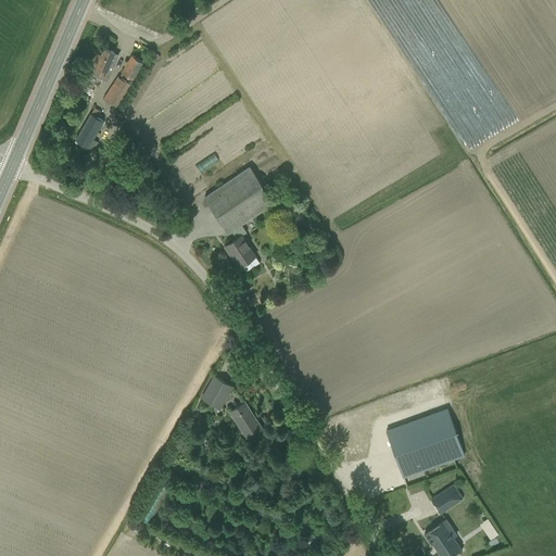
[(97,71),(95,76),(108,81),(118,55),(114,53),(114,52),(104,48),(101,54),(99,53),(95,62),(98,63),(95,70),(97,71)]
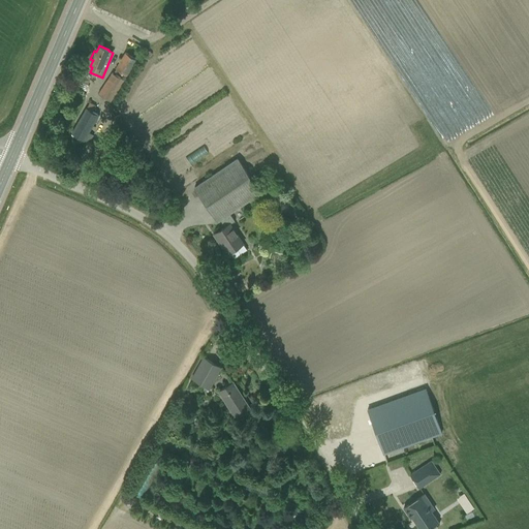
[(98,94),(111,101),(136,60),(125,53),(115,69),(118,70),(115,74),(112,72),(98,94)]
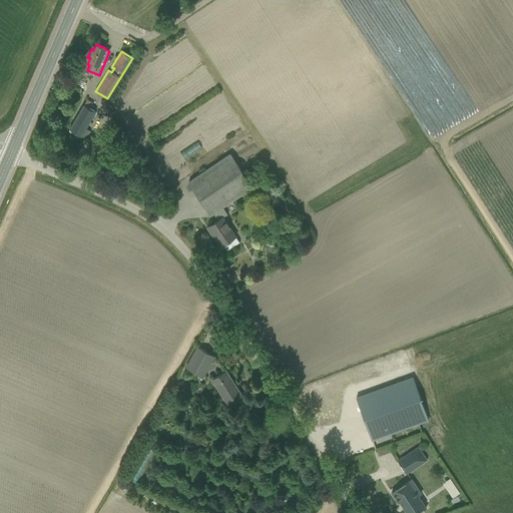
[(87,100),(69,129),(81,136),(85,128),(95,111),(89,108),(92,103),(87,100)]
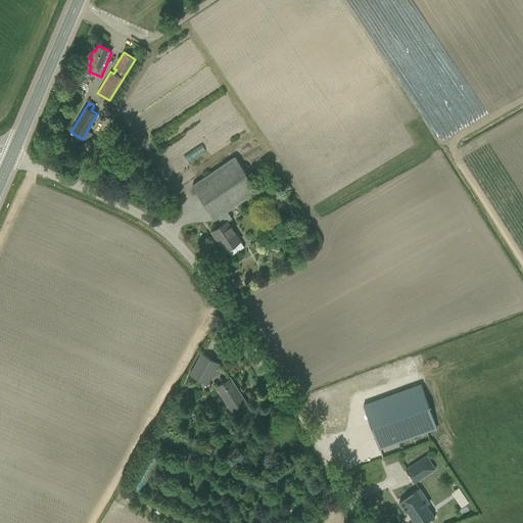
[(200,180),(192,185),(215,220),(218,218),(222,225),(210,232),(215,238),(217,237),(226,250),(227,249),(231,255),(243,247),(239,241),(240,241),(227,222),(232,219),(227,211),(257,191),(248,178),(234,156),(200,180)]
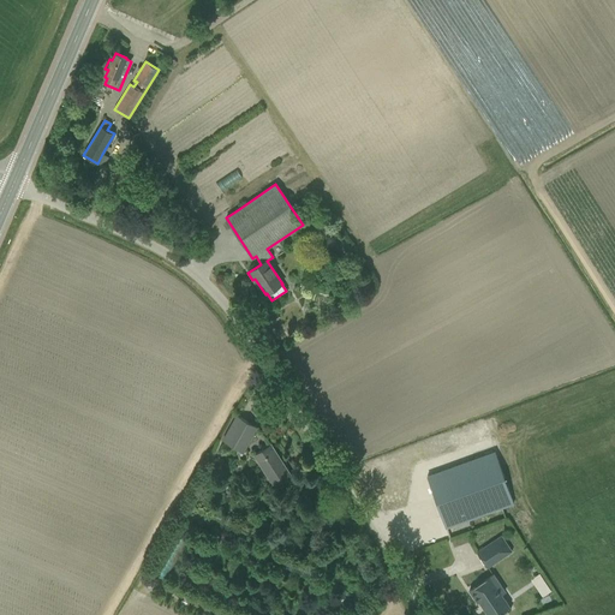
[(222,441),(224,442),(237,449),(243,452),(251,437),(257,428),(237,416),(231,425),(222,441)]
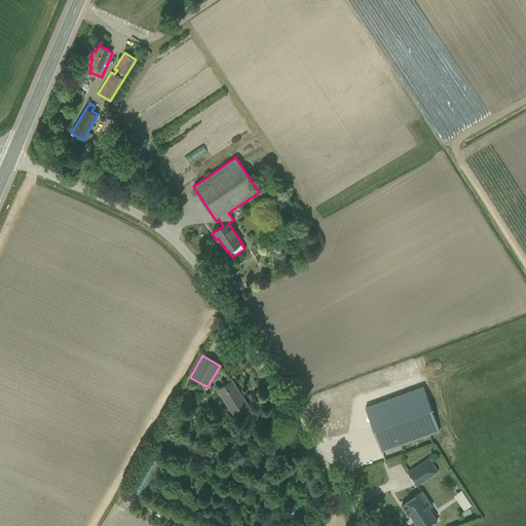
[(519,381),(525,379),(525,366),(515,370),(519,381)]
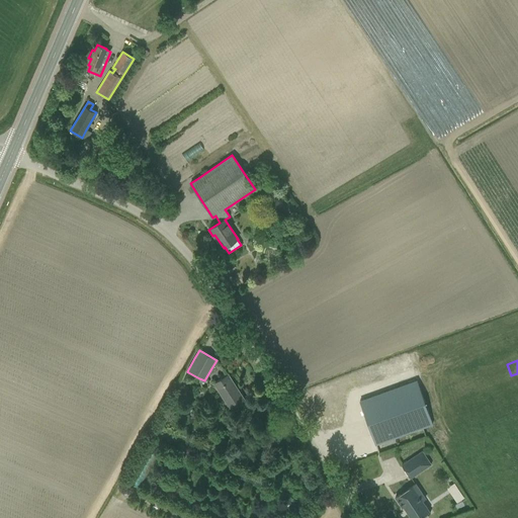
[(231,409),(236,405),(244,400),(228,374),(213,383),(231,409)]
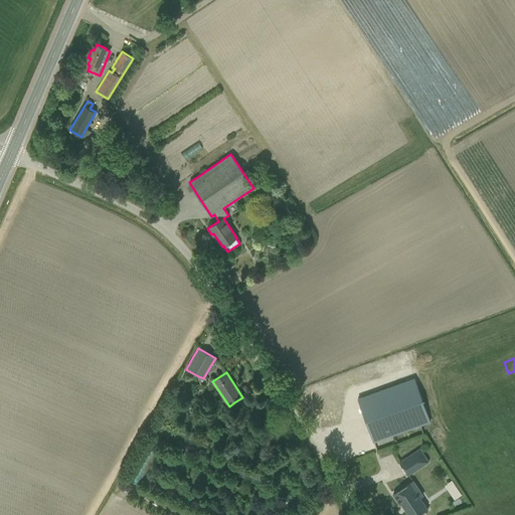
[(373,442),(382,439),(430,421),(414,378),(357,398),(373,442)]
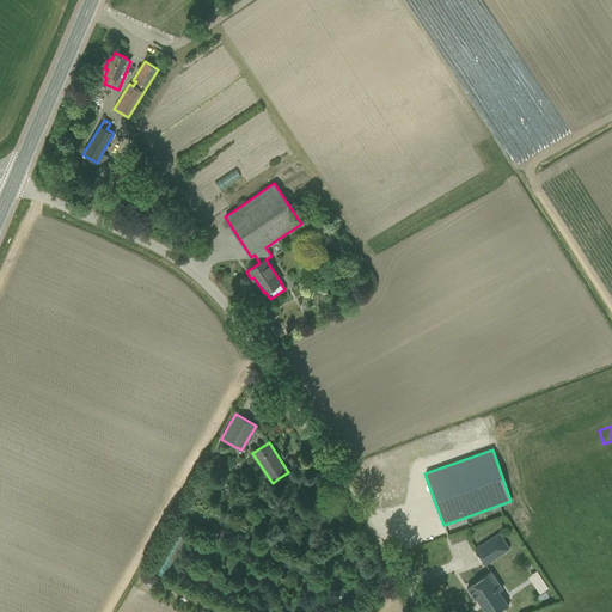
[(200,488),(210,493),(213,488),(214,489),(218,479),(212,477),(210,479),(204,477),(200,488)]
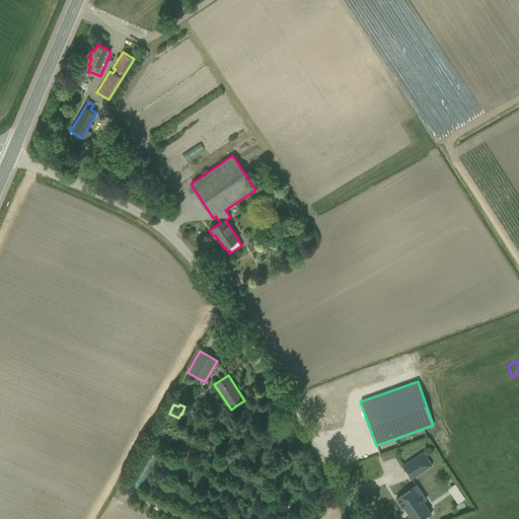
[(401,465),(412,478),(432,465),(423,452),(401,465)]
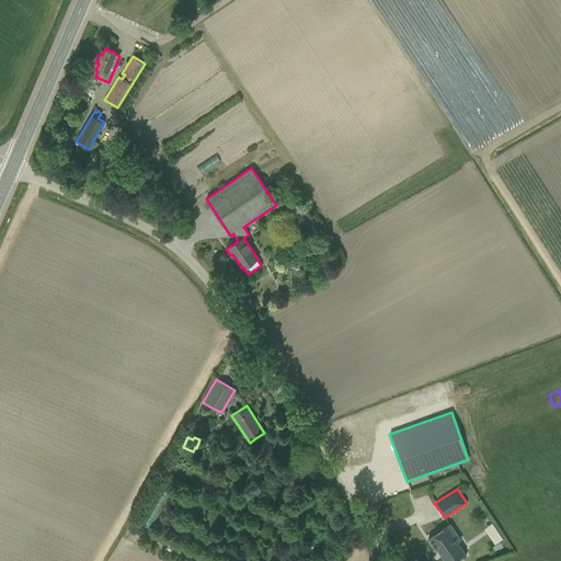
[(460,559),(466,556),(457,542),(460,539),(449,524),(427,539),(435,549),(436,548),(445,560),(454,560),(459,558),(460,559)]
